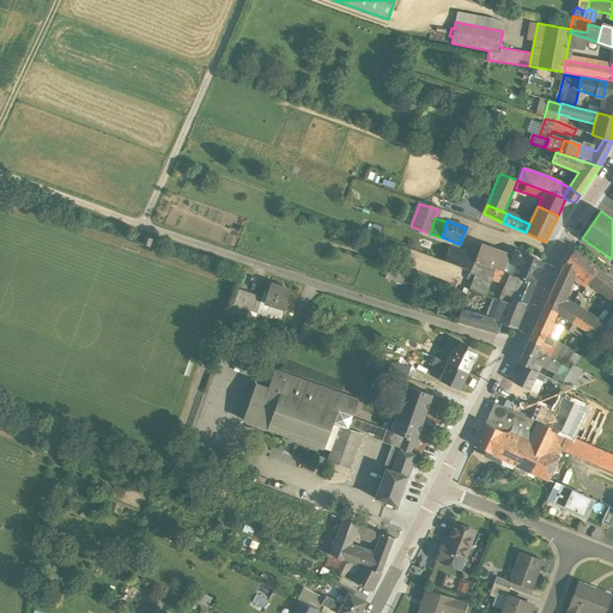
[(153,238),(146,236),(143,244),(150,247),(153,238)]
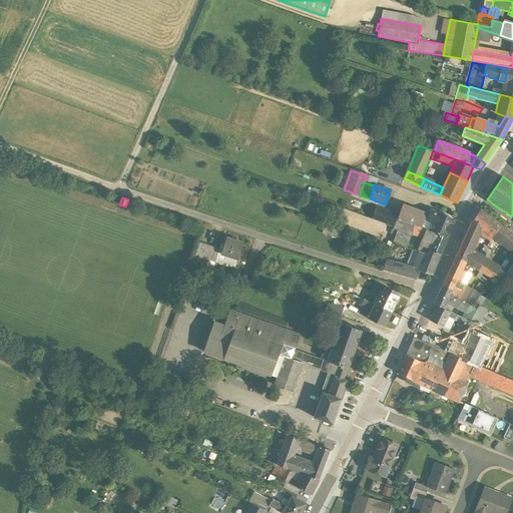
[(426,214),(403,205),(398,218),(398,219),(415,225),(421,227),(424,218),(426,214)]
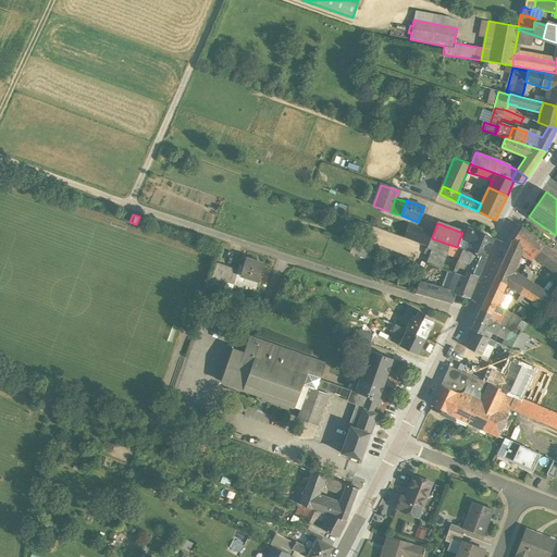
[(429,233),(409,225),(405,238),(428,247),(432,238),(432,237),(428,236),(429,233)]
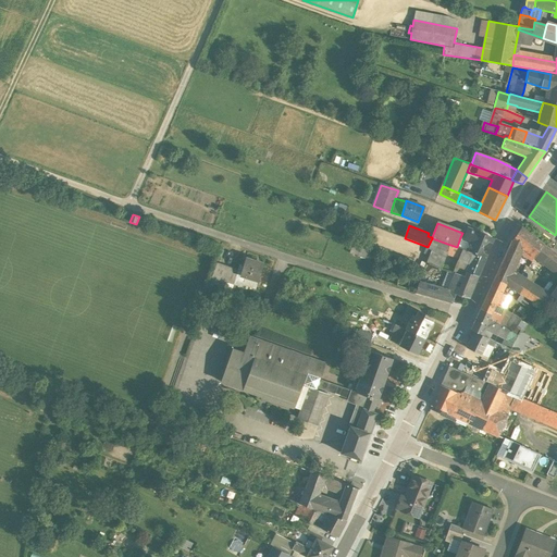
[(544,245),(521,227),(511,242),(494,279),(505,285),(505,284),(527,298),(532,301),(542,308),(549,297),(510,272),(521,249),(534,259),(536,256),(544,245)]
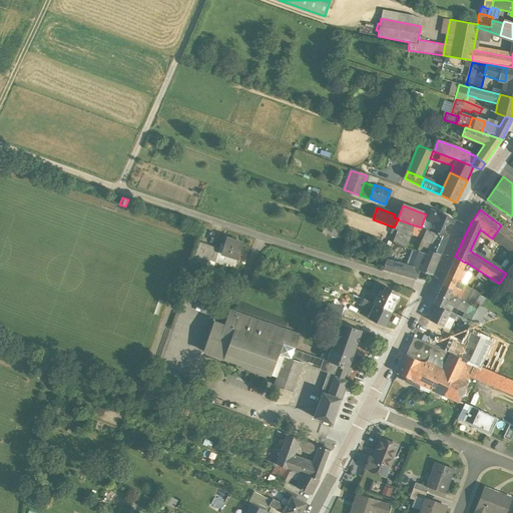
[(453,220),(431,210),(427,219),(424,218),(421,227),(425,229),(426,229),(446,236),(453,220)]
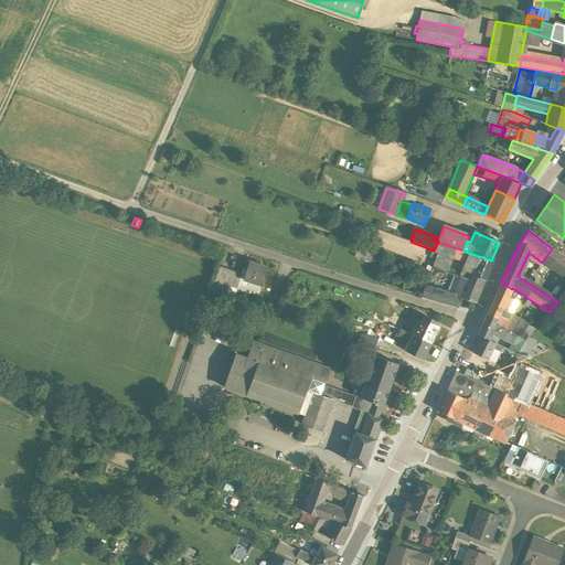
[(457,248),(438,242),(434,251),(433,252),(438,254),(434,267),(447,273),(454,256),(457,248)]
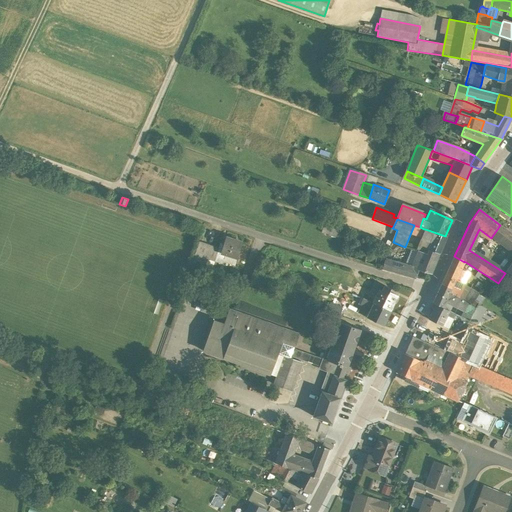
[(420,227),(414,225),(411,232),(422,236),(425,229),(424,229),(420,227)]
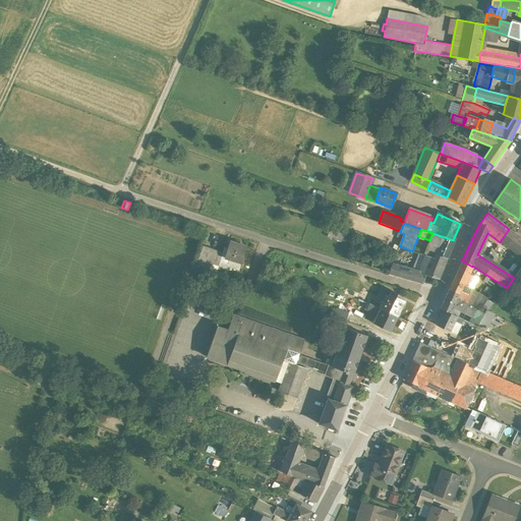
[(520,238),(509,229),(502,239),(520,254),(520,238)]
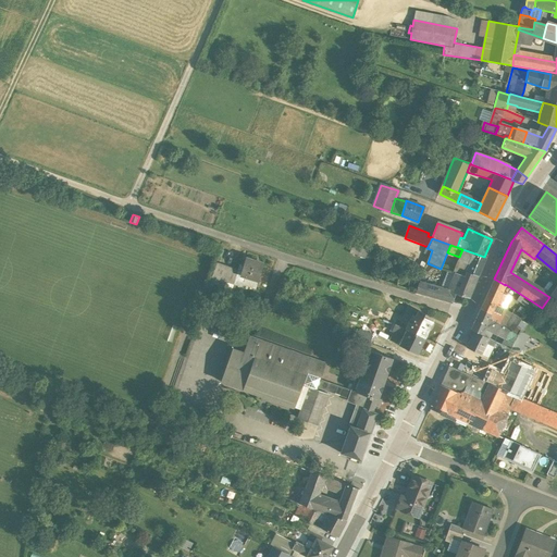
[(484,257),(462,249),(459,257),(469,261),(468,263),(470,264),(467,272),(478,275),(485,258),(484,257)]
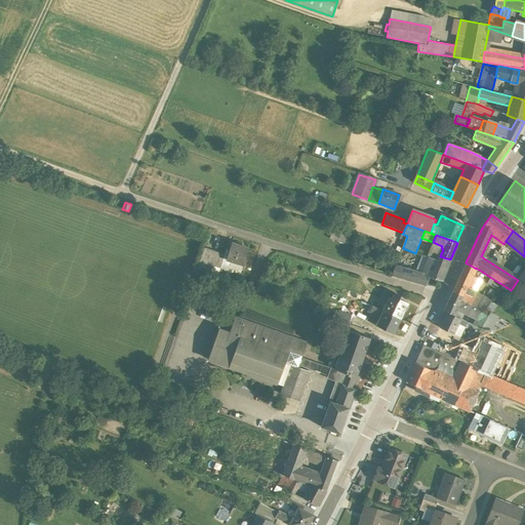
[(248,248),(232,243),(230,250),(227,249),(225,253),(228,254),(227,258),(232,260),(229,268),(229,269),(241,272),(248,248)]
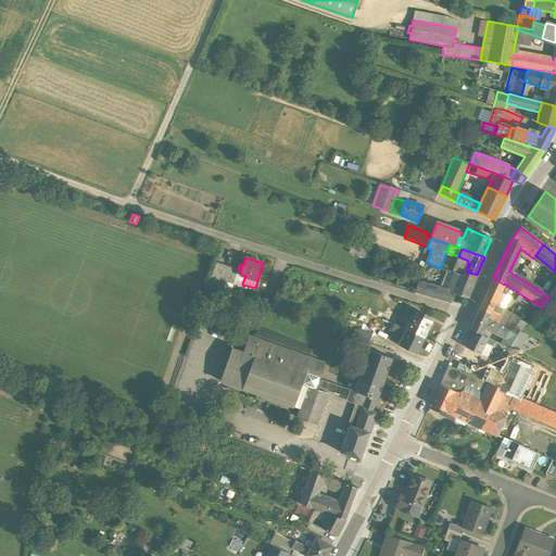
[(238,268),(216,261),(212,276),(232,283),(238,268)]
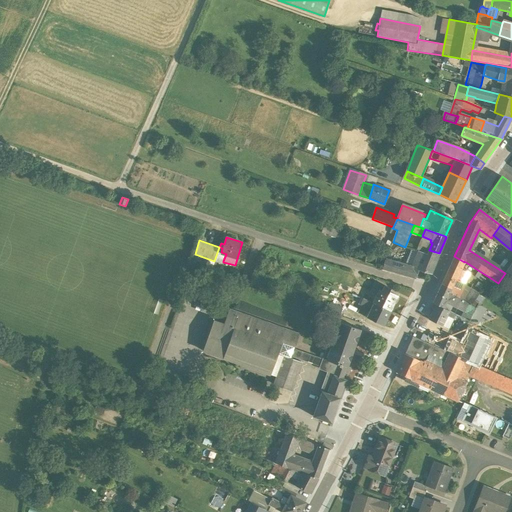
[(390,246),(372,240),(367,253),(364,262),(382,268),(385,260),(389,248),(390,246)]
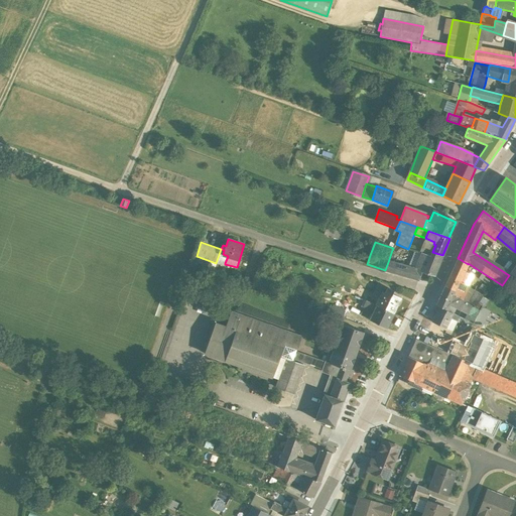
[(396,244),(394,244),(393,248),(392,250),(400,253),(401,251),(420,258),(422,253),(418,252),(408,249),(396,244)]
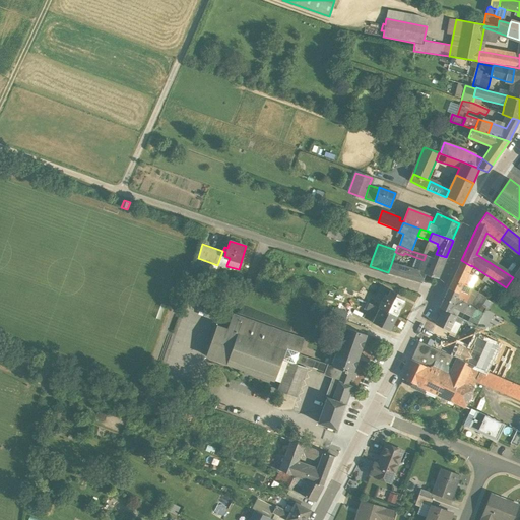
[(225,252),(222,251),(217,265),(226,268),(226,266),(226,265),(230,258),(224,256),(225,252)]
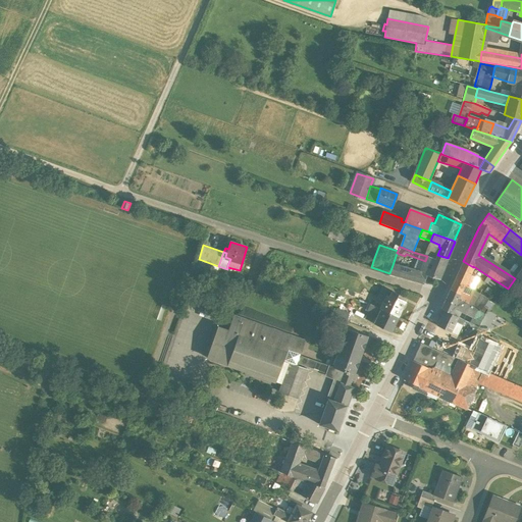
[(374,258),(357,252),(354,262),(371,267),(374,258)]
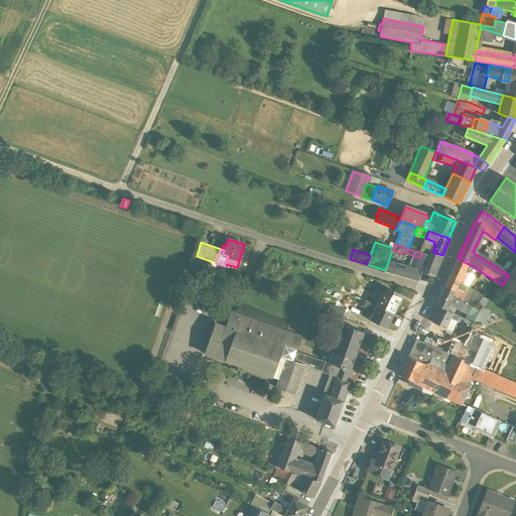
[(442,255),(432,252),(431,256),(422,253),(420,258),(415,270),(412,278),(418,280),(421,272),(434,275),(442,255)]
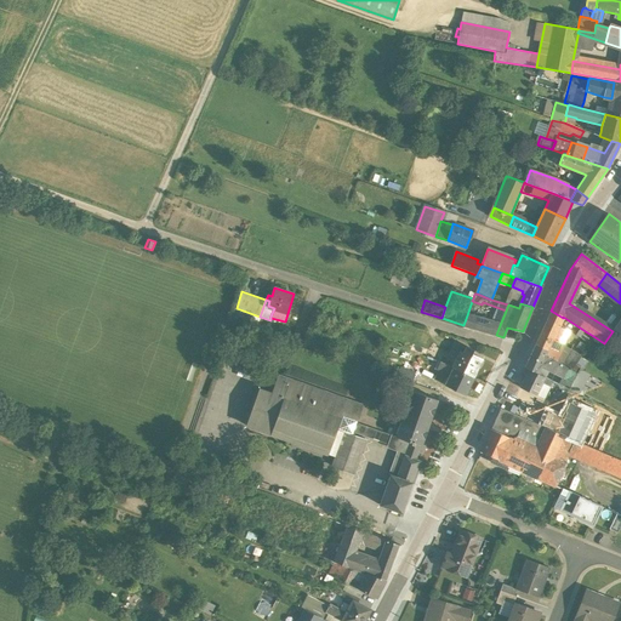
[(563,318),(551,311),(535,345),(547,352),(553,339),(563,318)]
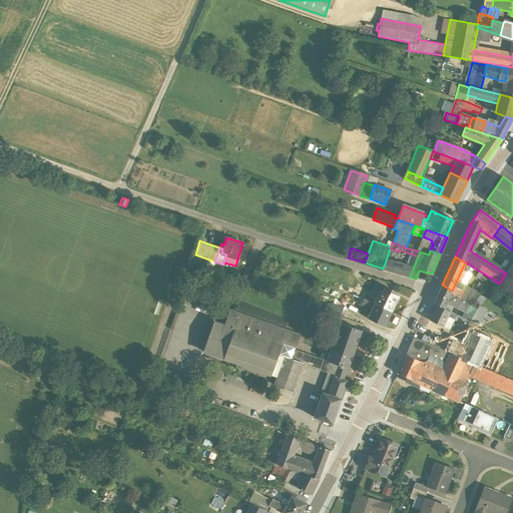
[(413,269),(386,261),(383,269),(410,277),(413,269)]
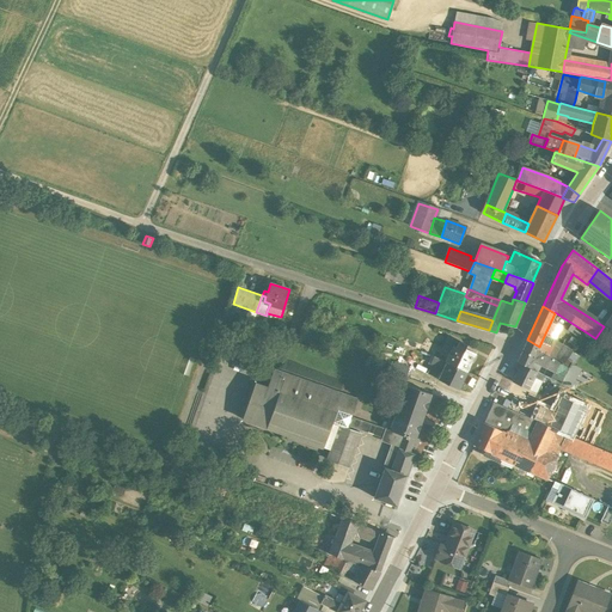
[(539,347),(538,350),(542,353),(551,337),(545,334),(539,347)]
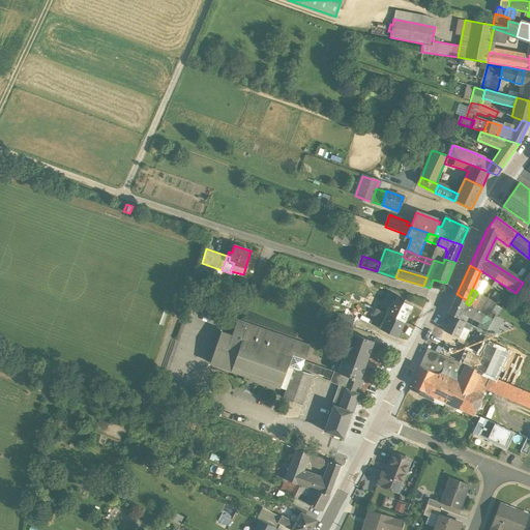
[(399,296),(387,291),(385,297),(392,300),(395,301),(399,296)]
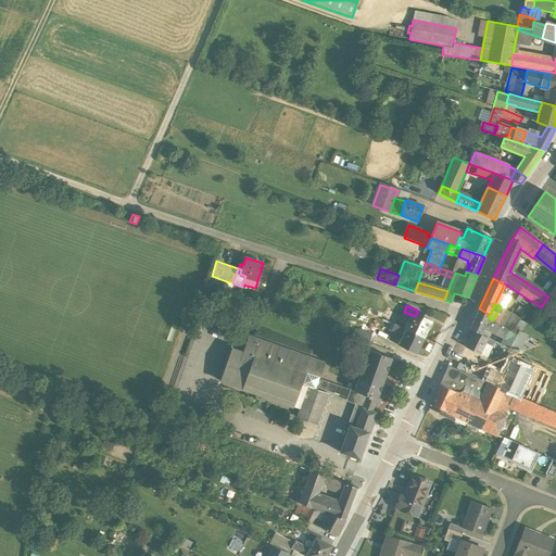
[(519,318),(501,306),(492,320),(510,331),(519,318)]
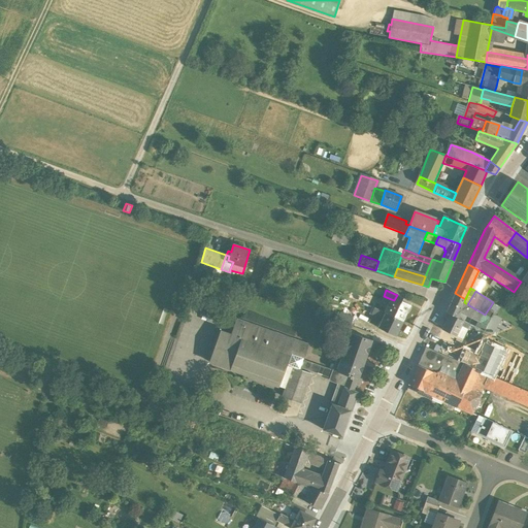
[(465,299),(455,293),(447,312),(450,315),(456,318),(459,311),(464,302),(465,299)]
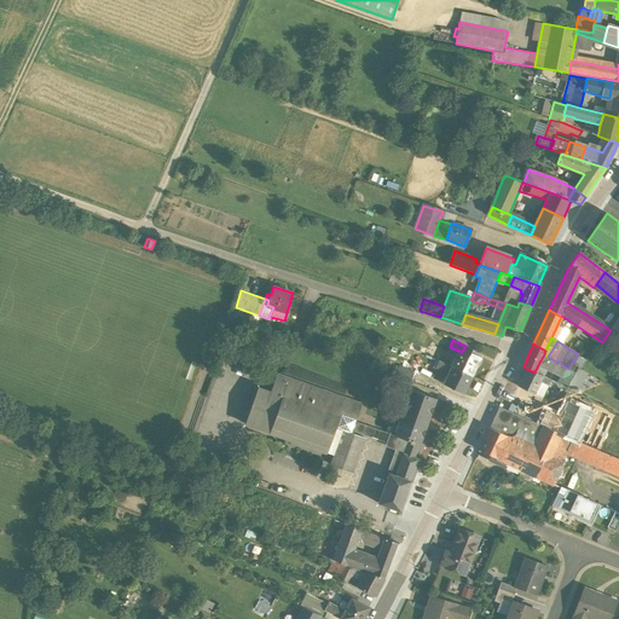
[(481,358),(470,352),(472,350),(466,346),(462,352),(458,351),(451,366),(472,376),(481,358)]
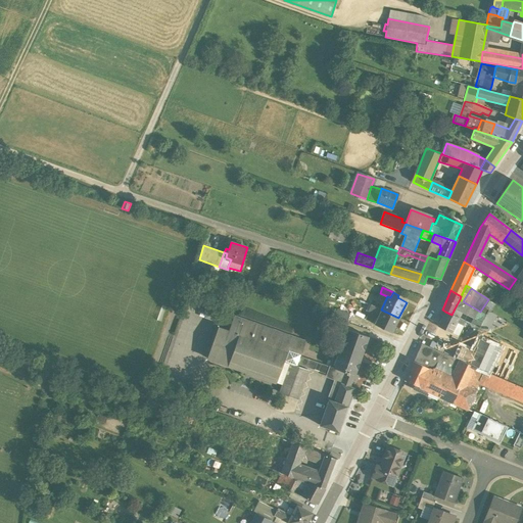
[(463,301),(460,299),(455,308),(474,318),(470,323),(479,328),(486,315),(480,312),(463,301)]
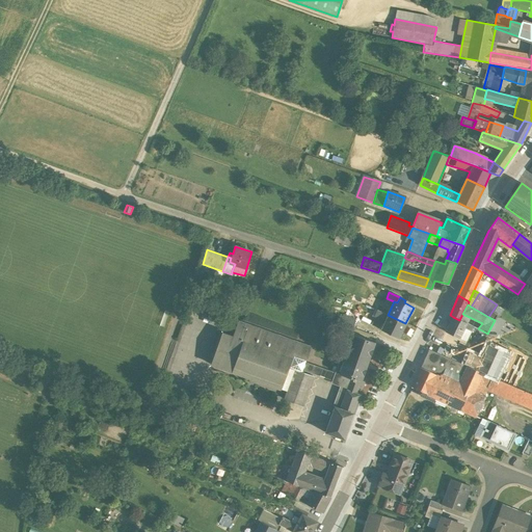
[(388,315),(376,310),(374,315),(384,320),(388,315)]
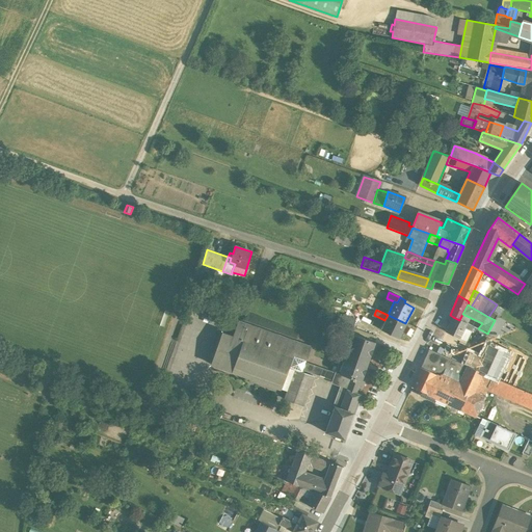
[(336,323),(352,329),(356,318),(340,312),(336,323)]
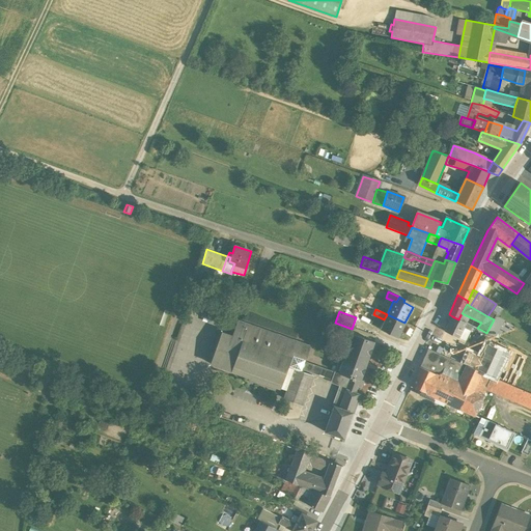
[(404,323),(387,314),(384,319),(380,329),(398,337),(404,323)]
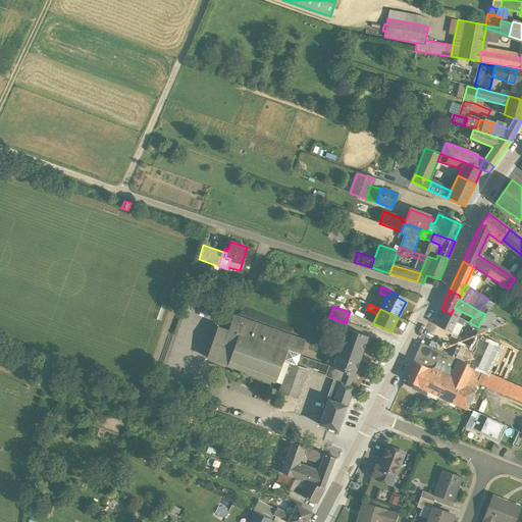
[(485,314),(478,327),(486,331),(497,315),(487,310),(485,314)]
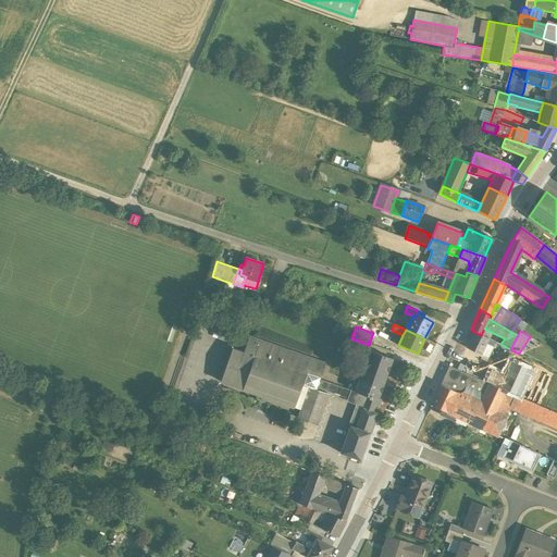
[(481,335),(474,332),(467,348),(481,355),(486,343),(494,346),(495,342),(481,335)]
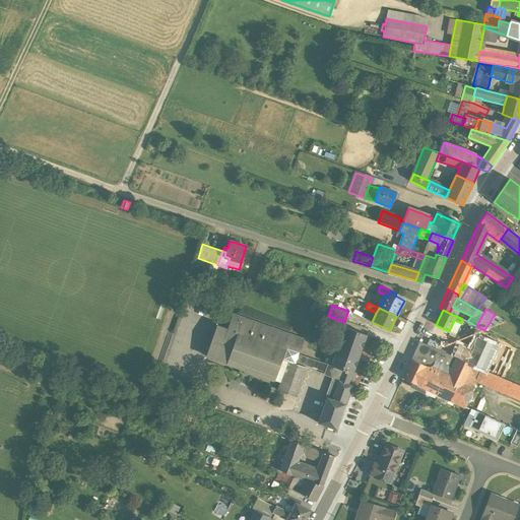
[(228,329),(217,326),(206,355),(226,363),(243,317),(234,314),(228,329)]
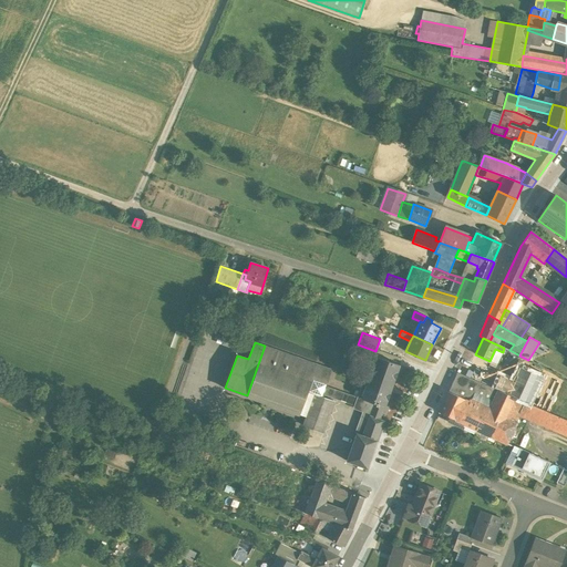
[(332,370),(265,346),(247,395),(305,416),(313,393),(322,397),(323,394),(327,385),(332,370)]
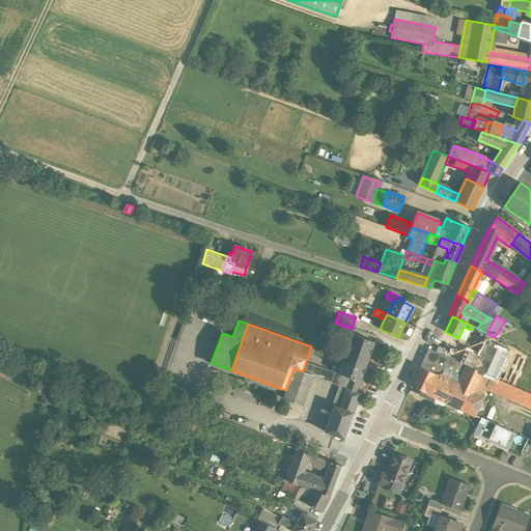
[(373,341),(352,334),(338,372),(360,381),(362,373),(363,373),(365,367),(364,367),(369,354),(370,355),(372,348),(371,347),(373,341)]
